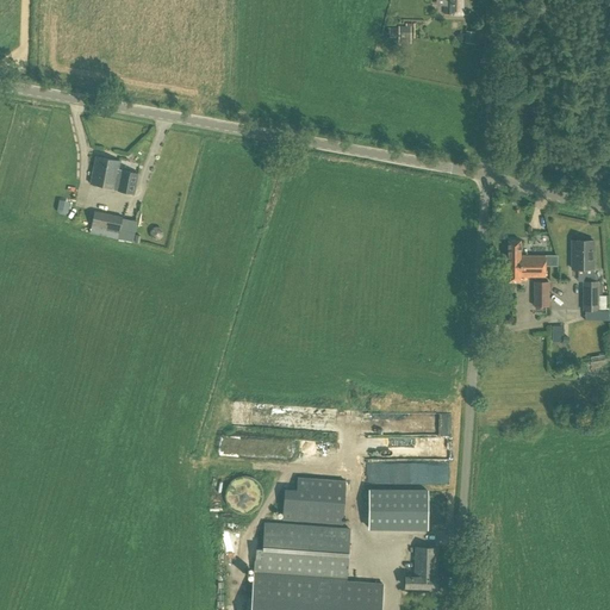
[(443,0),(444,14),(467,14),(467,0),(443,0)]
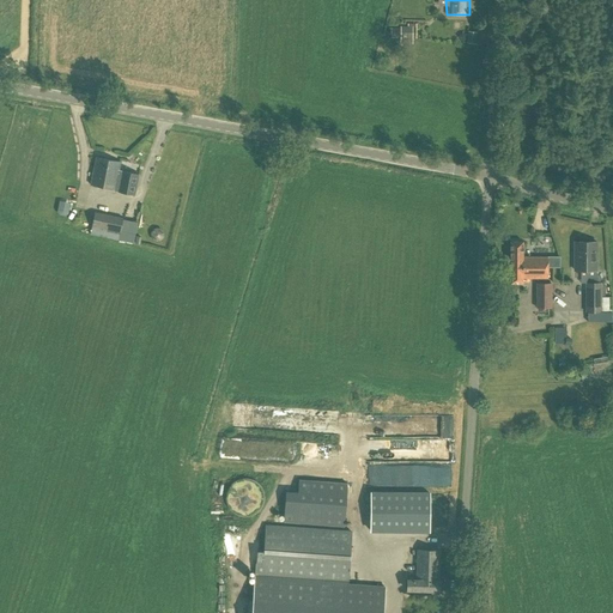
[(392,29),(392,40),(413,40),(416,40),(416,28),(413,28),(401,28),(401,29),(392,29)]
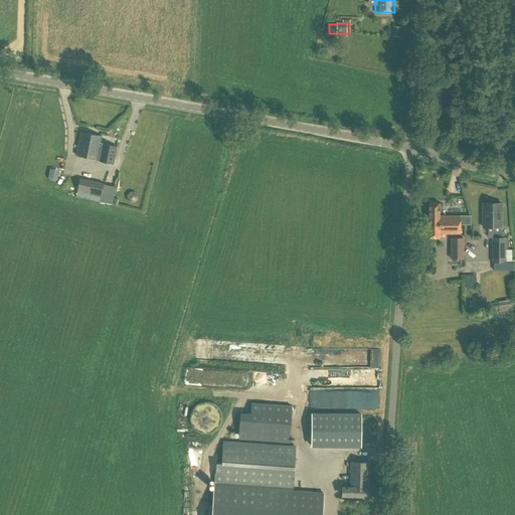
[(93,149),(89,148),(91,138),(89,137),(90,134),(80,132),(75,155),(91,158),(93,149)]
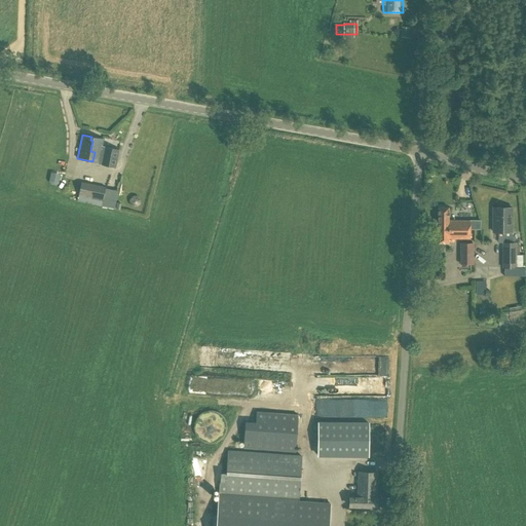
[(92,161),(103,163),(103,165),(115,167),(118,150),(102,147),(103,140),(91,137),(90,140),(92,141),(90,151),(95,152),(92,161)]
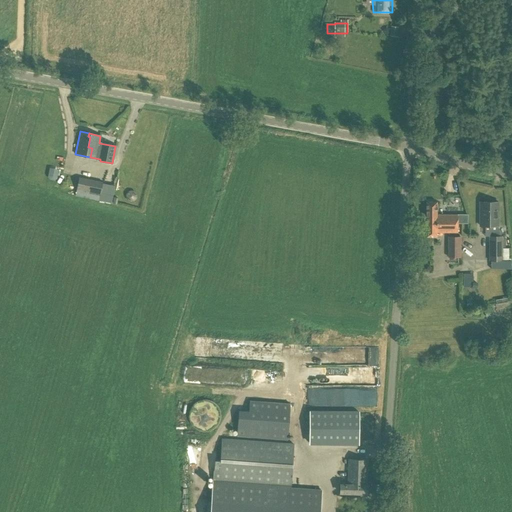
[(50,171),(49,178),(49,179),(54,180),(56,179),(57,172),(50,171)]
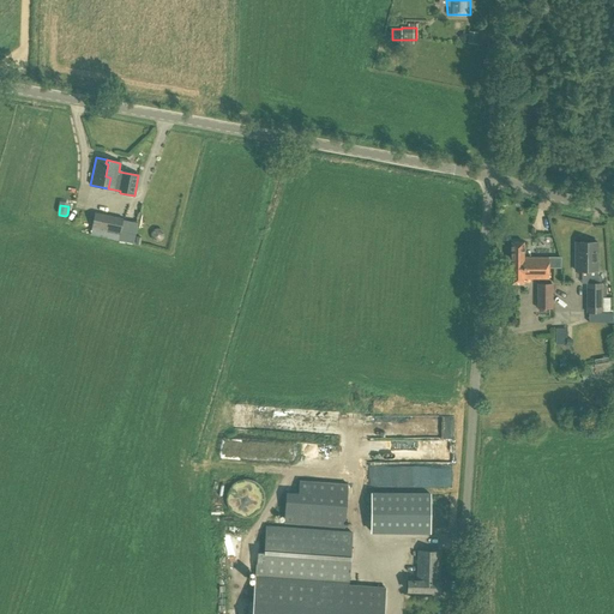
[(95,214),(90,235),(104,239),(109,216),(95,214)]
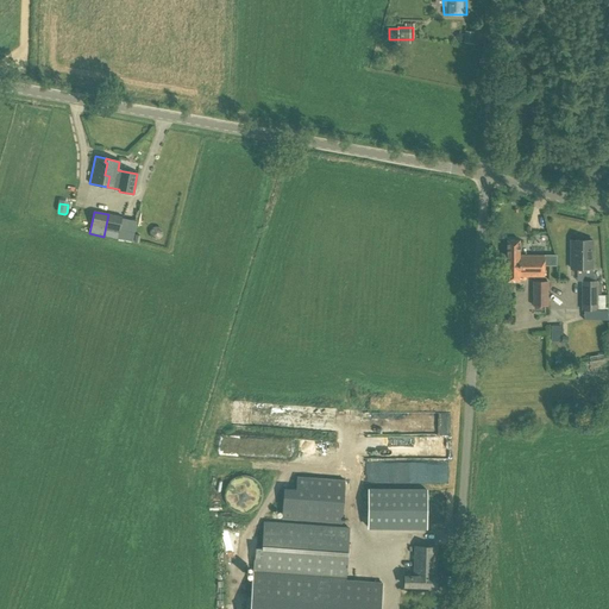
[(108,214),(104,237),(118,239),(119,231),(123,217),(108,214)]
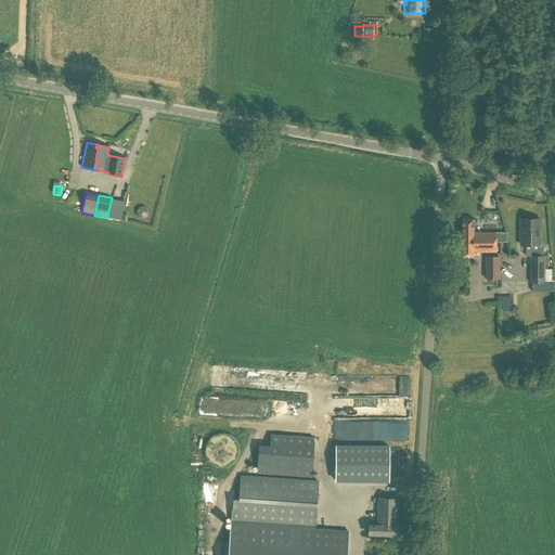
[(520,218),(520,245),(541,245),(541,219),(520,218)]
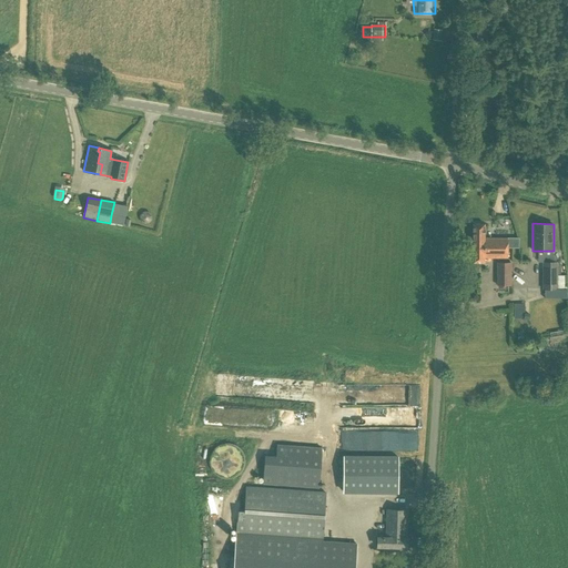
[(473,224),(473,250),(485,250),(485,249),(489,249),(489,250),(507,249),(507,239),(485,239),(485,224),(473,224)]
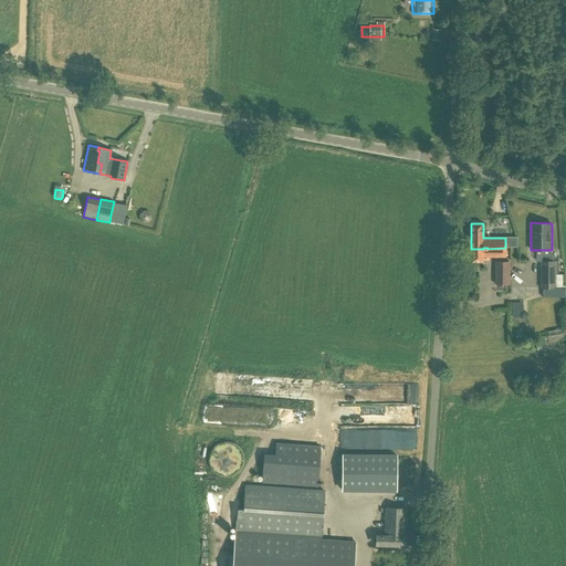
[(483,249),(471,249),(471,262),(482,262),(482,257),(505,257),(505,248),(488,249),(488,248),(483,248),(483,249)]
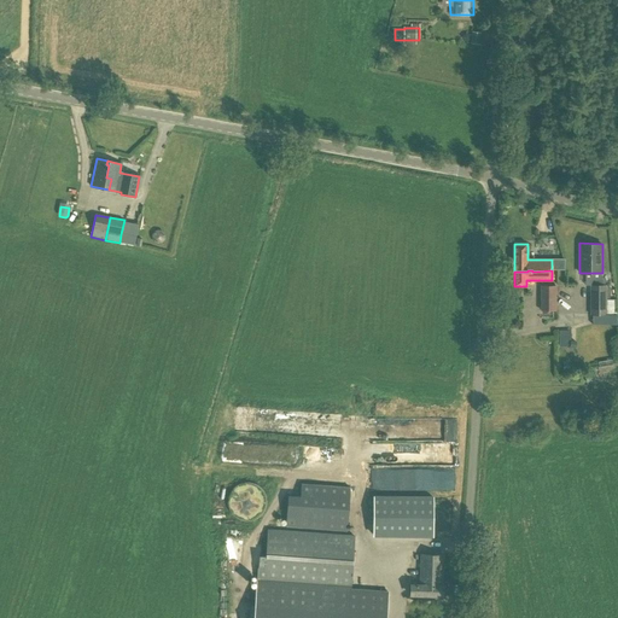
[(590,286),(590,315),(607,315),(607,299),(607,285),(590,286)]
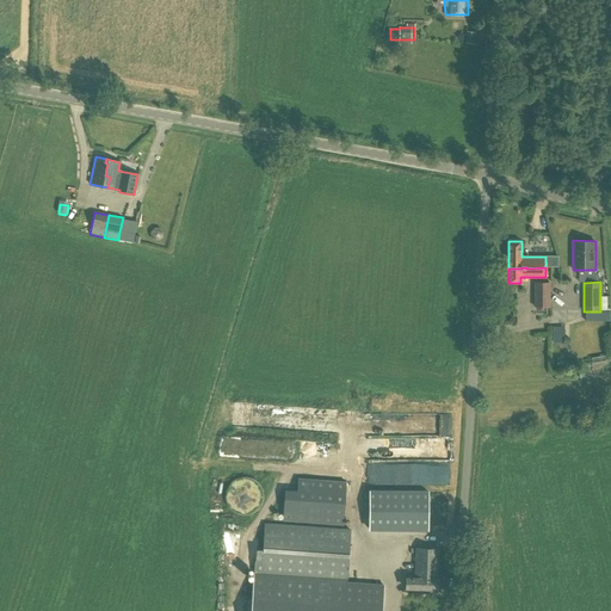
[(535,307),(549,307),(549,283),(535,283),(535,307)]
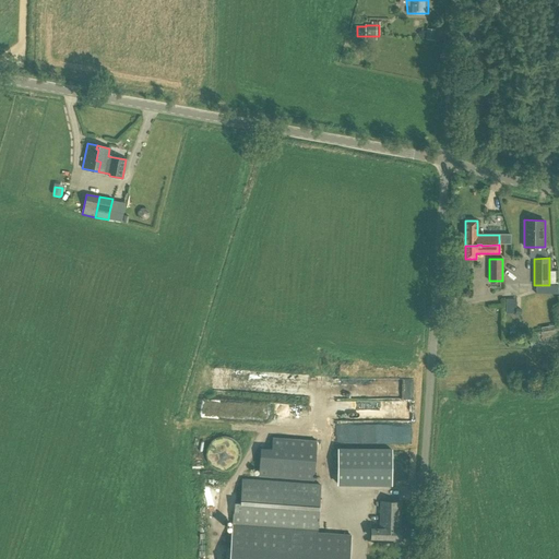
[(409,383),(409,373),(395,373),(395,383),(409,383)]
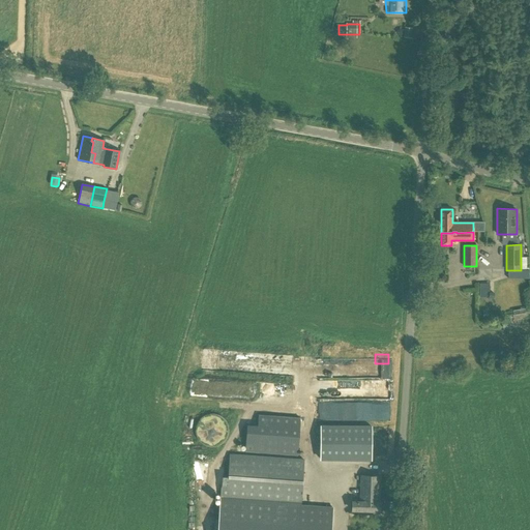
[(323,420),(364,418),(363,402),(322,403),(323,420)]
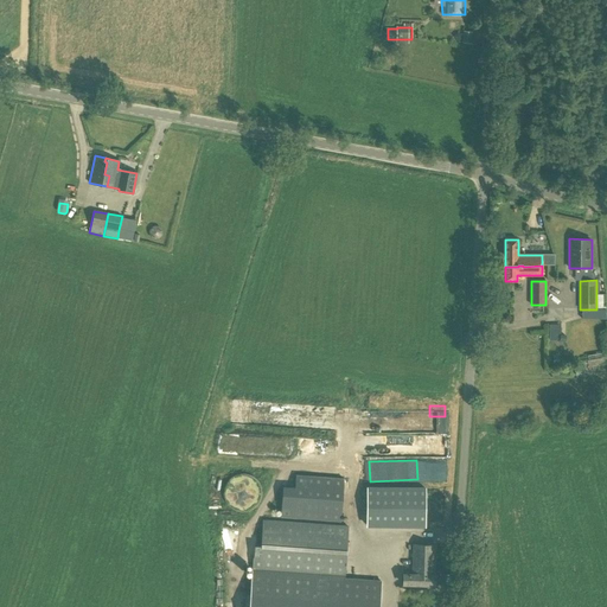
[(227,502),(227,503),(228,505),(229,506),(230,508),(232,509),(235,510),(236,511),(240,511),(241,512),(243,512),(246,511),(248,511),(249,511),(251,510),(251,509),(253,509),(254,509),(255,508),(255,506),(256,506),(257,505),(259,503),(260,502),(261,500),(261,498),(261,497),(262,496),(262,494),(261,493),(262,492),(262,491),(261,489),(261,487),(261,486),(260,485),(259,483),(259,481),(257,480),(256,479),(255,478),(254,477),(253,477),(251,477),(250,475),(249,475),(247,474),(246,474),(243,474),(242,474),(238,474),(237,474),(235,475),(234,477),(231,478),(230,479),(229,480),(227,483),(225,484),(225,485),(224,489),(224,490),(224,491),(224,493),(224,494),(224,496),(224,497),(224,498),(225,500),(225,502),(227,502)]
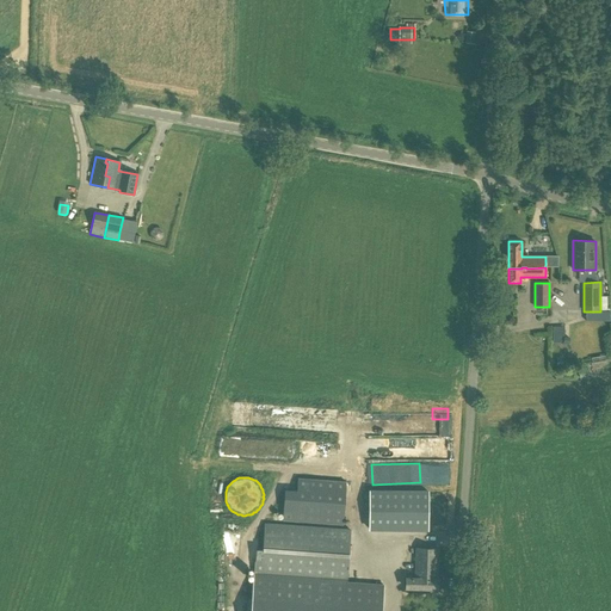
[(285,489),(283,520),(343,524),(346,482),(298,479),(297,491),(285,489)]
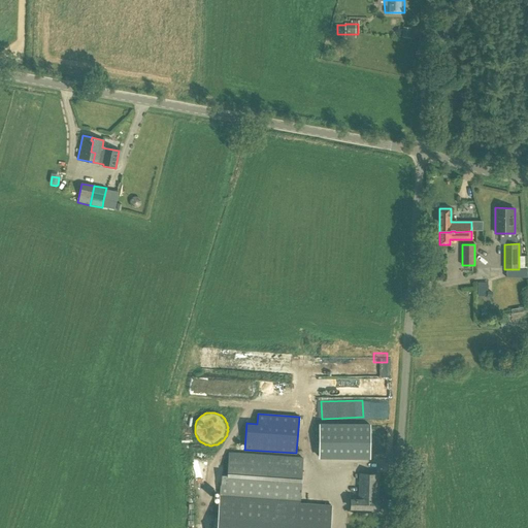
[(320,424),(320,458),(369,459),(369,425),(320,424)]
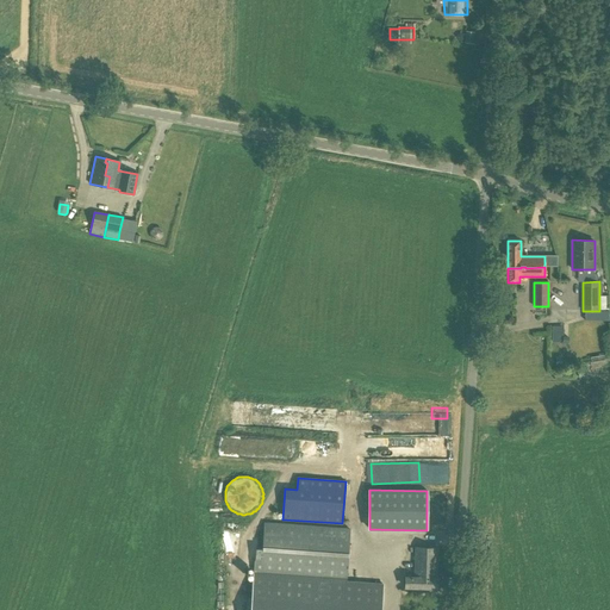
[(428,490),(428,511),(440,511),(440,490),(428,490)]
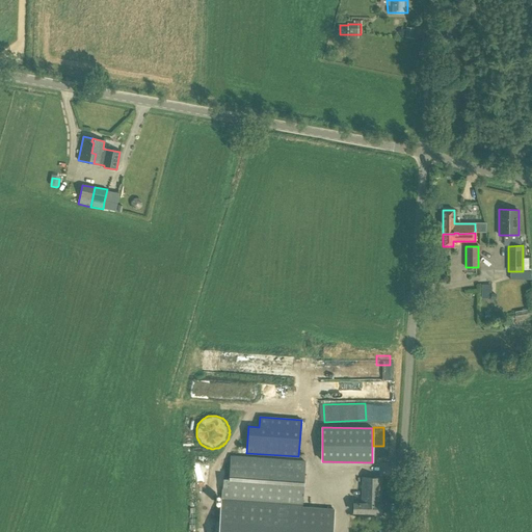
[(331,531),(334,508),(301,506),(302,493),(304,461),(231,456),(230,479),(223,478),(218,531),(331,531)]
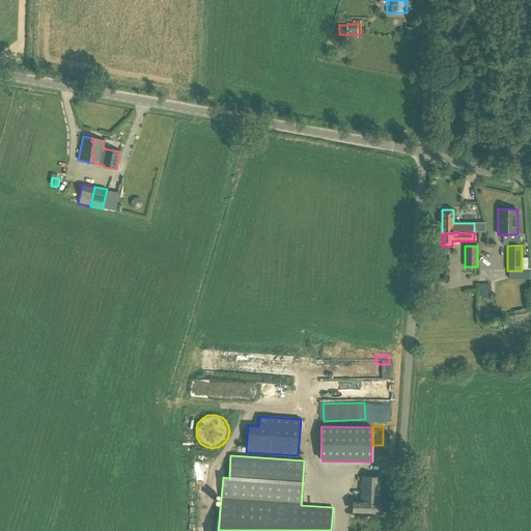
[(338,476),(338,498),(347,498),(347,476),(338,476)]
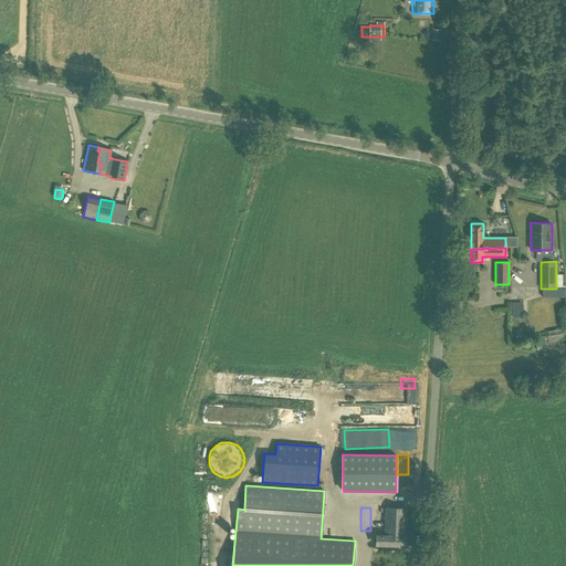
[(385,526),(376,526),(376,544),(406,545),(406,536),(405,536),(406,507),(385,507),(385,526)]
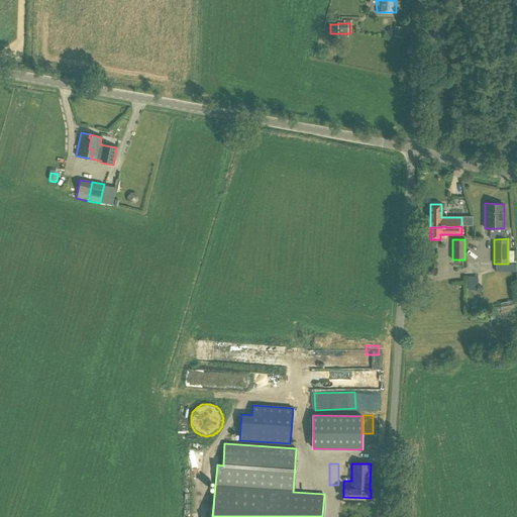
[(352,516),(358,514),(354,506),(348,510),(352,516)]
